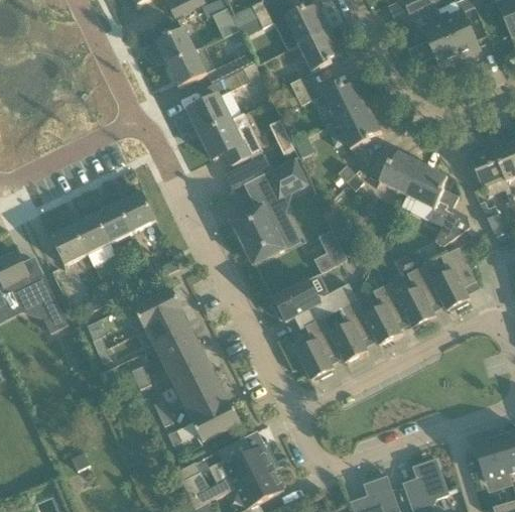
[(170,0),(166,2),(174,18),(206,3),(204,0),(170,0)]
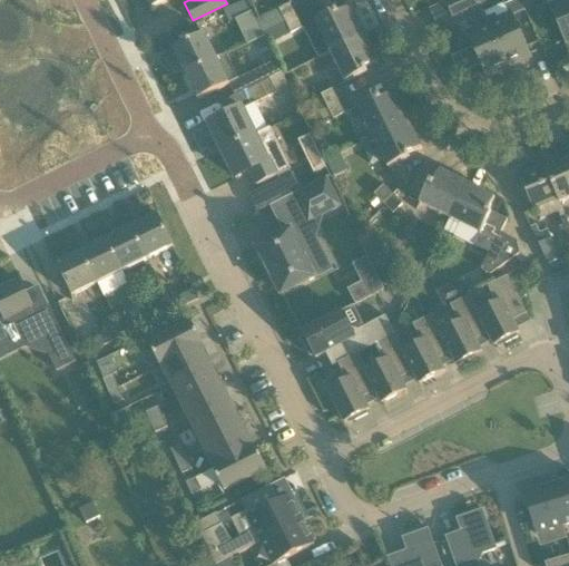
[(222,8),(227,20),(234,17),(246,42),(264,33),(247,0),(236,0),(222,8)]
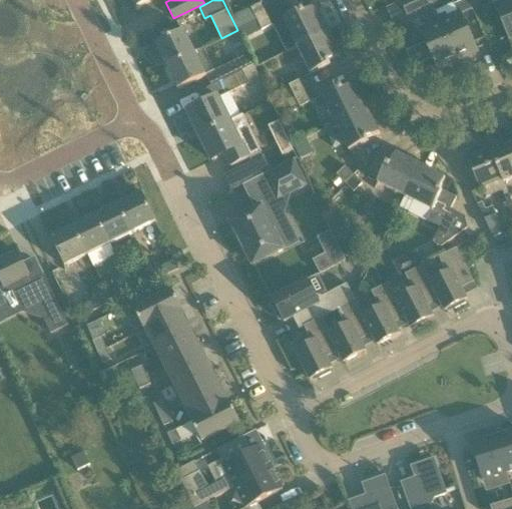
[(249,6),(254,16),(266,10),(261,0),(249,6)]
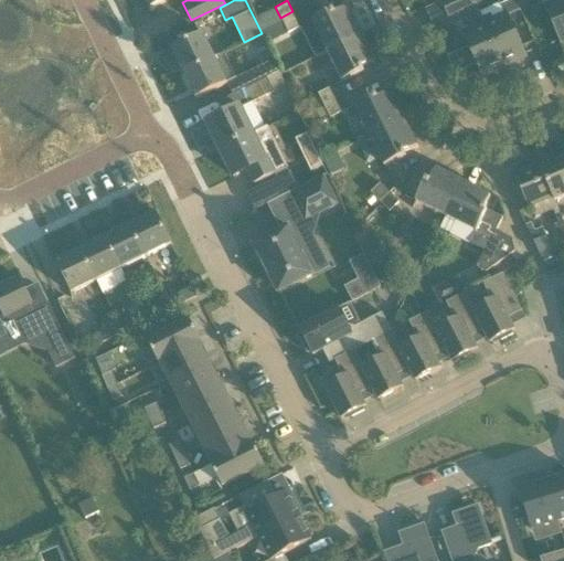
[(502,62),(482,18),(474,0),(440,0),(447,16),(461,9),(467,20),(474,22),(475,25),(461,31),(479,72),(502,62)]
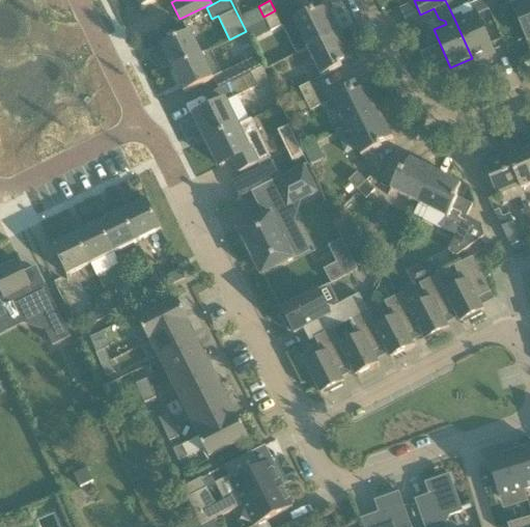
[(515,0),(511,2),(526,37),(529,35),(529,0),(515,0)]
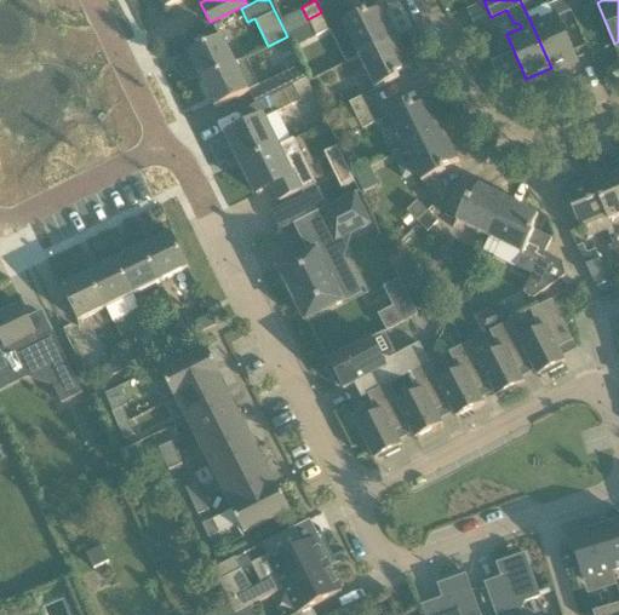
[(340,21),(356,53),(396,35),(380,5),(367,12),(365,9),(340,21)]
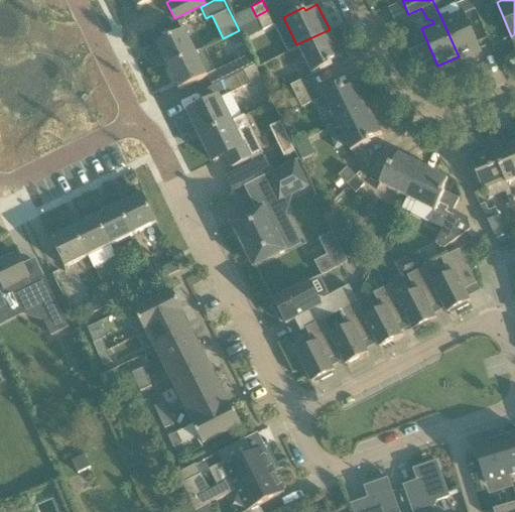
[(461,7),(440,16),(459,56),(479,48),(461,7)]
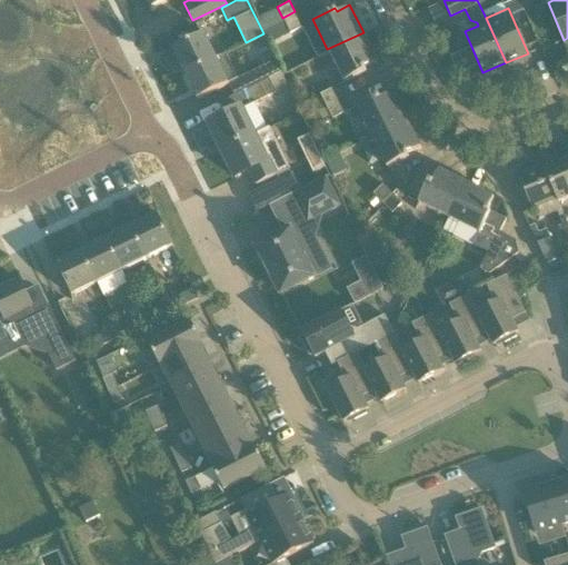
[(295,11),(282,18),(289,30),(301,25),(295,11)]
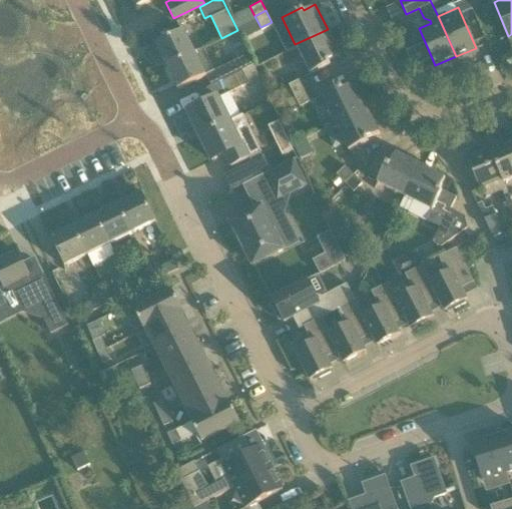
[(154,41),(164,63),(193,49),(183,27),(154,41)]
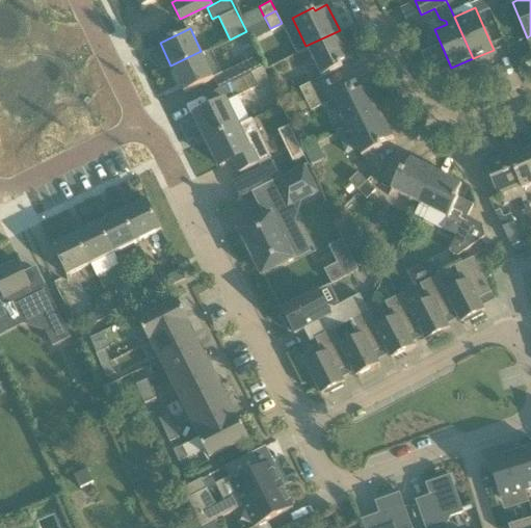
[(340,30),(306,46),(320,75),(342,64),(340,61),(352,55),(340,30)]
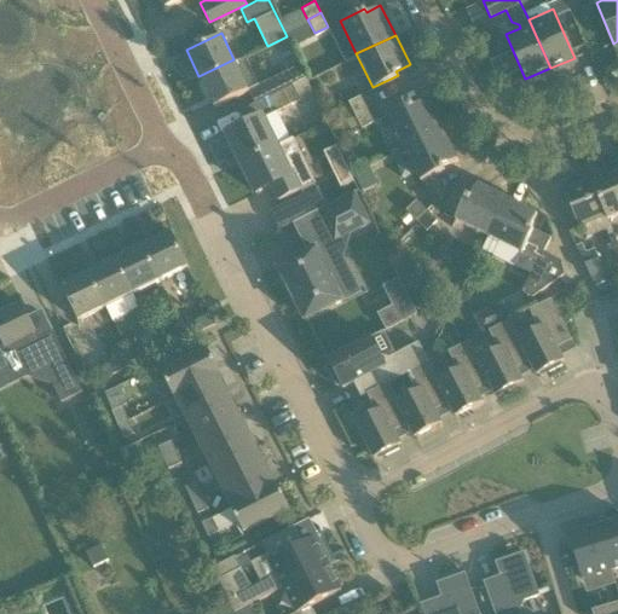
[(234,59),(198,76),(213,105),(248,88),(247,86),(256,81),(246,56),(235,61),(234,59)]
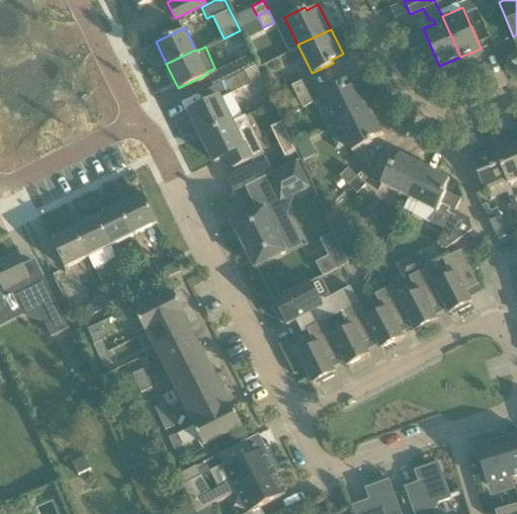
[(244,69),(255,64),(250,53),(223,66),(229,77),(244,69)]
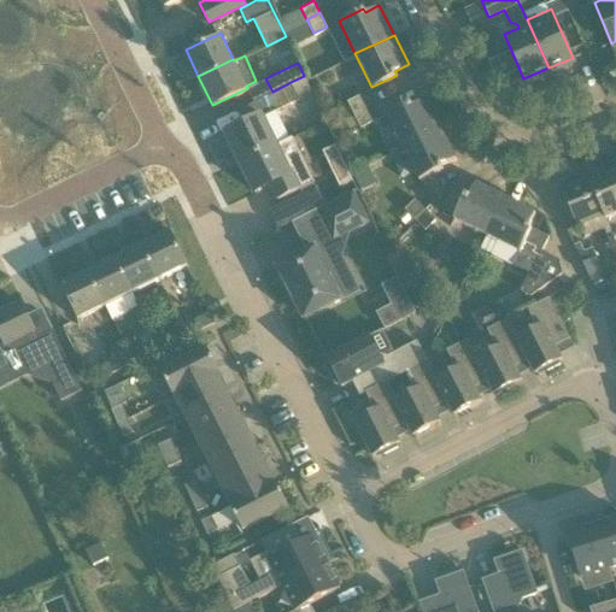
[(291,82),(273,92),(263,96),(269,111),(270,113),(276,111),(277,110),(277,109),(299,99),(291,82)]
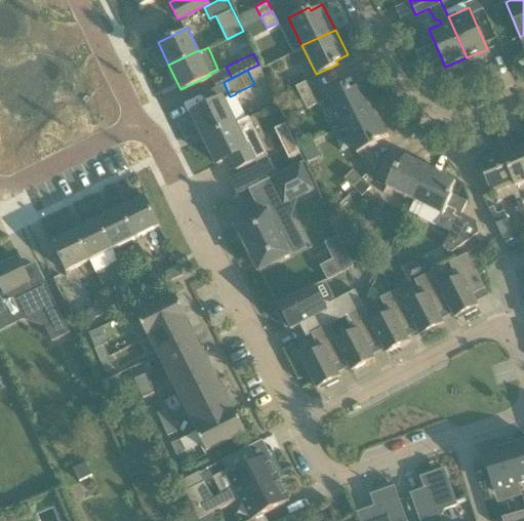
[(294,84),(299,96),(312,90),(306,79),(294,84)]
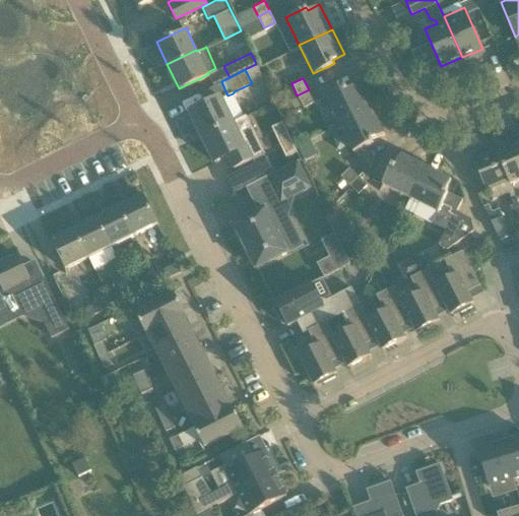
[(324,95),(338,123),(371,107),(358,82),(346,87),(344,84),(324,95)]
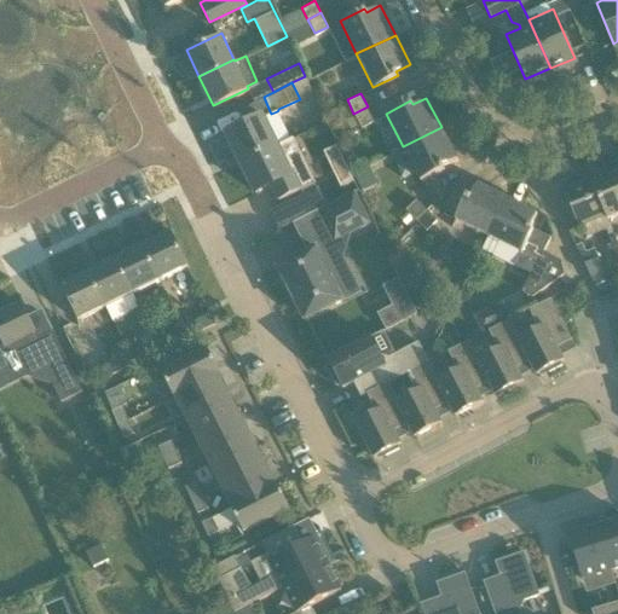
[(368,106),(353,114),(361,126),(374,120),(368,106)]
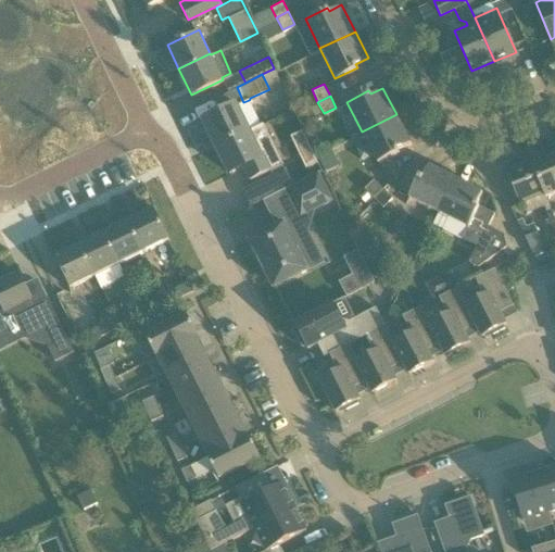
[(205,129),(213,146),(216,145),(216,143),(247,128),(248,129),(261,123),(249,100),(243,102),(242,100),(235,103),(235,102),(202,118),(207,128),(205,129)]
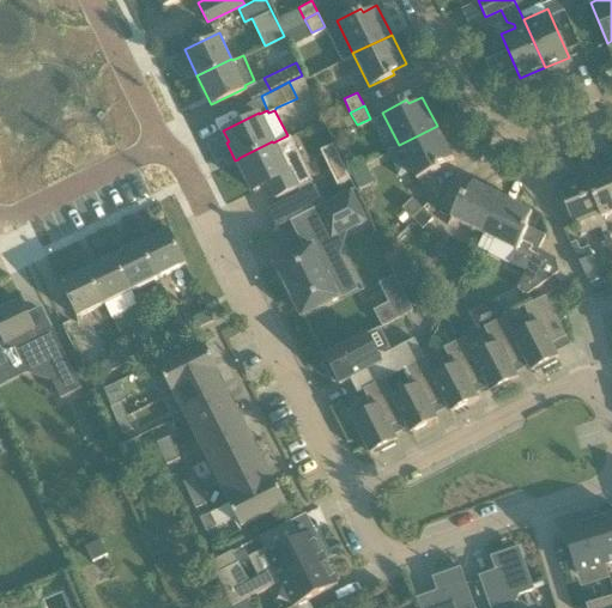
[(437,126),(399,145),(414,178),(440,166),(437,163),(452,156),(437,126)]
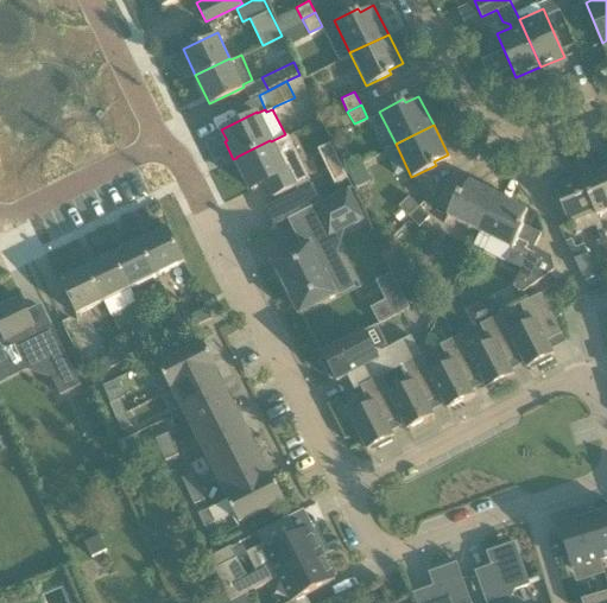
[(270,140),(236,157),(236,158),(233,159),(241,177),(244,175),(251,188),(265,181),(273,195),(295,185),(288,170),(301,163),(286,133),(285,134),(271,141),(270,140)]
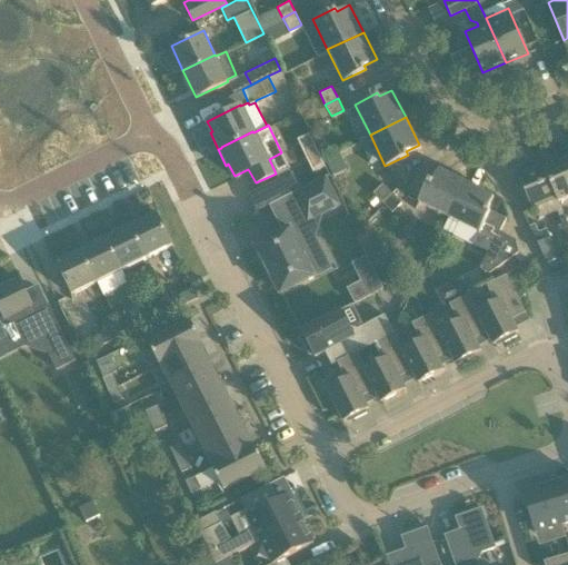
[(297,138),(312,170),(325,165),(308,132),(297,138)]
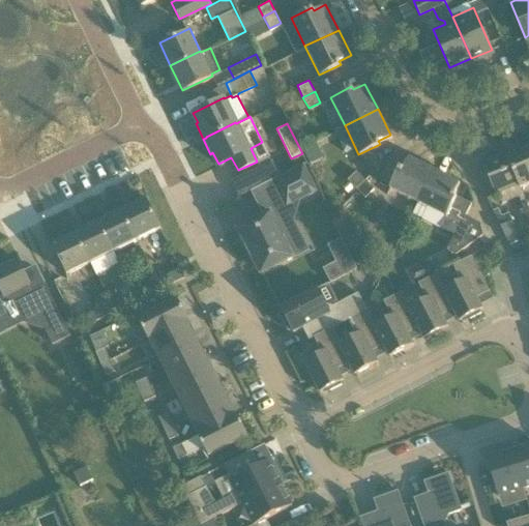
[(314,140),(301,146),(309,162),(321,155),(314,140)]
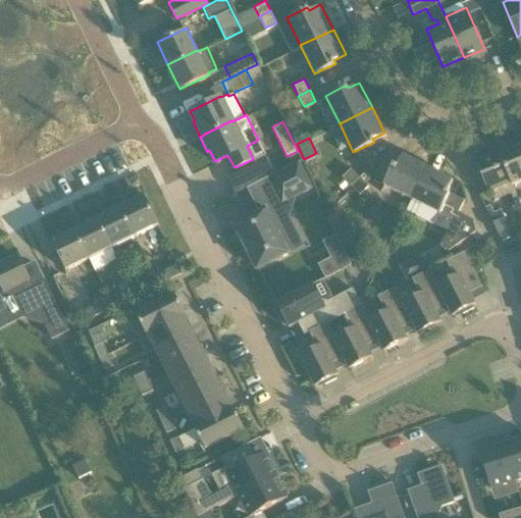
[(506,144),(497,148),(511,184),(520,178),(520,142),(508,148),(506,144)]
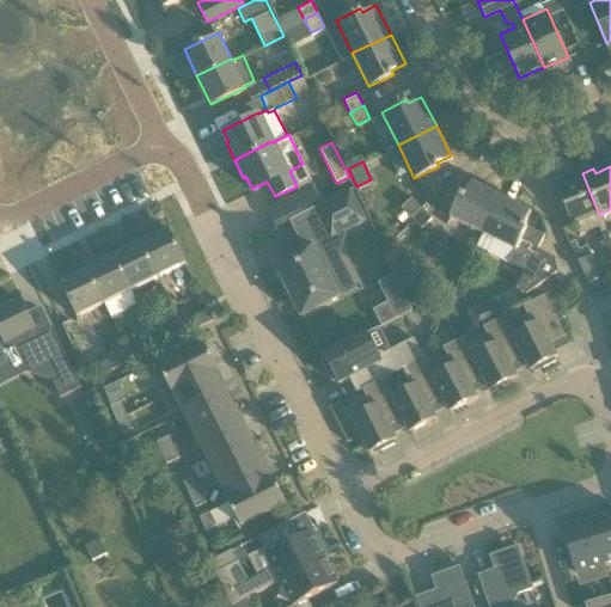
[(599,215),(582,173),(572,178),(572,179),(556,186),(570,222),(574,221),(579,232),(602,224),(598,215),(599,215)]
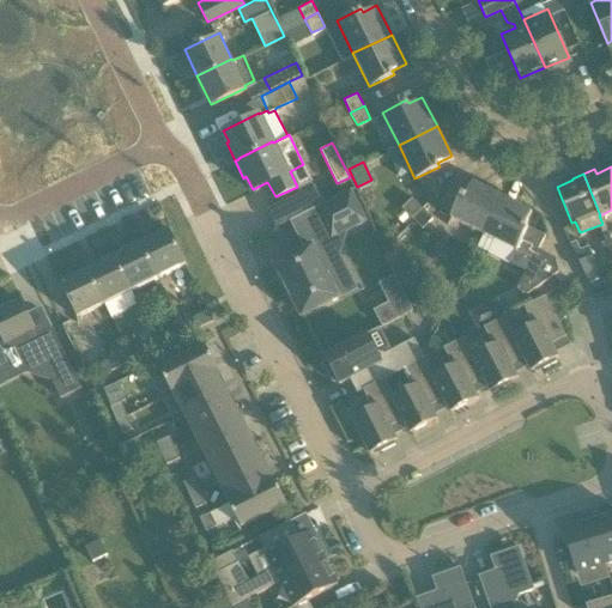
[(449,217),(482,232),(501,194),(471,180),(465,194),(461,193),(449,217)]
